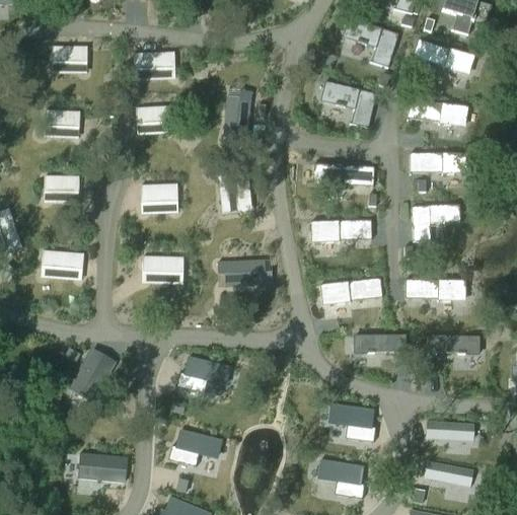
[(398,0),(397,9),(413,13),(416,0),(398,0)]
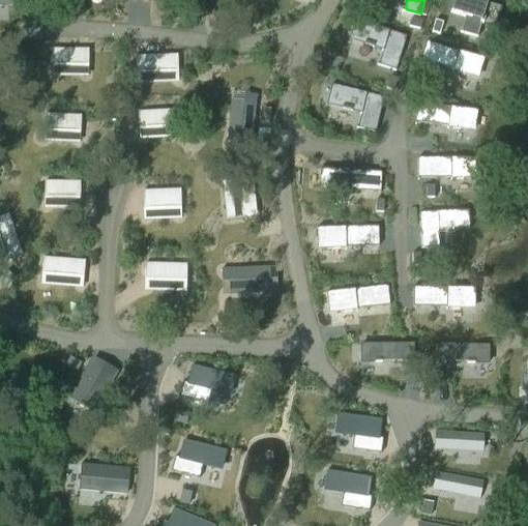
[(453,0),(451,8),(467,13),(463,28),(478,33),(482,19),(497,23),(502,5),(486,0),(453,0)]
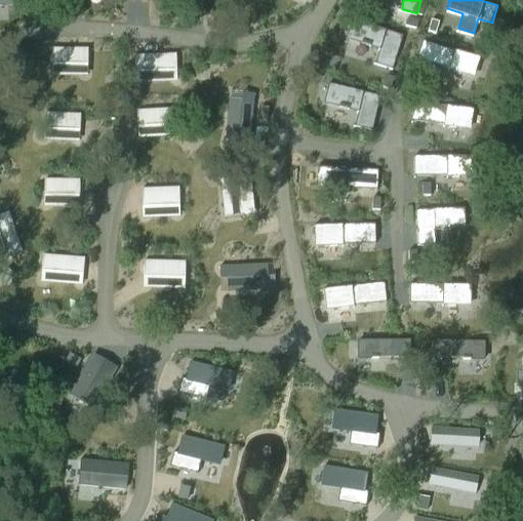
[(406,24),(417,27),(420,18),(408,15),(406,24)]
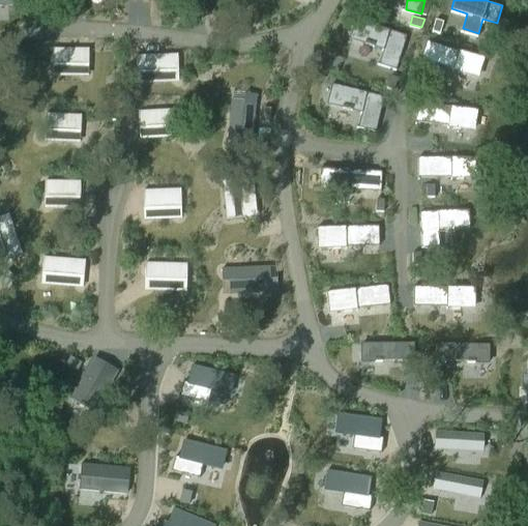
[(436,18),(433,30),(441,32),(444,20),(436,18)]
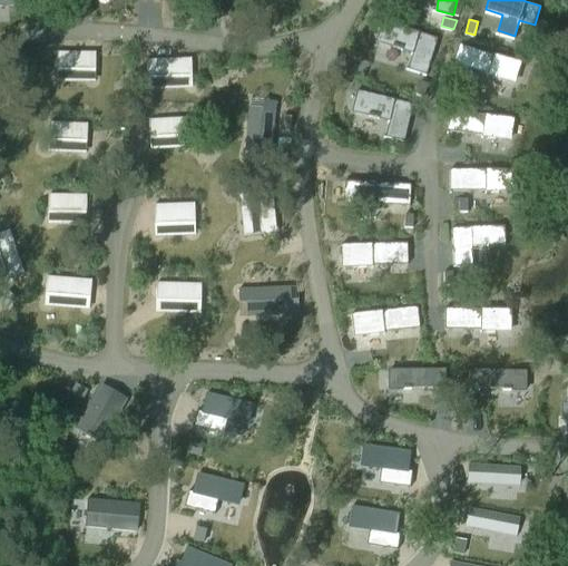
[(387,21),(381,39),(395,44),(394,47),(404,50),(405,47),(415,50),(410,69),(428,74),(439,37),(387,21)]
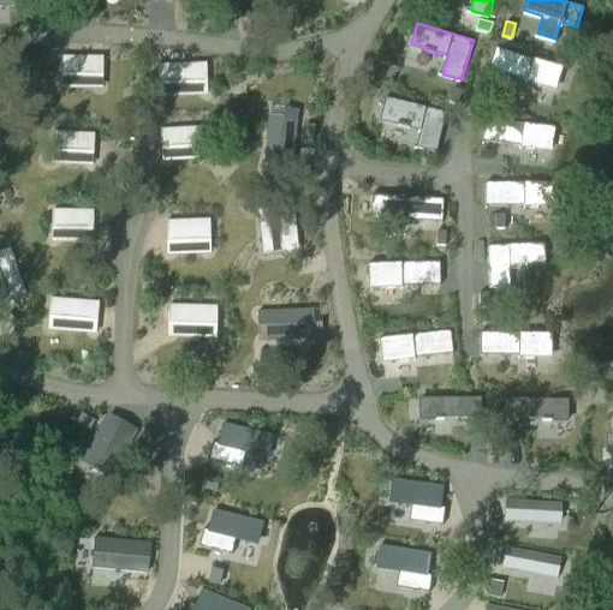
[(63,54),(63,73),(103,73),(103,55),(63,54)]
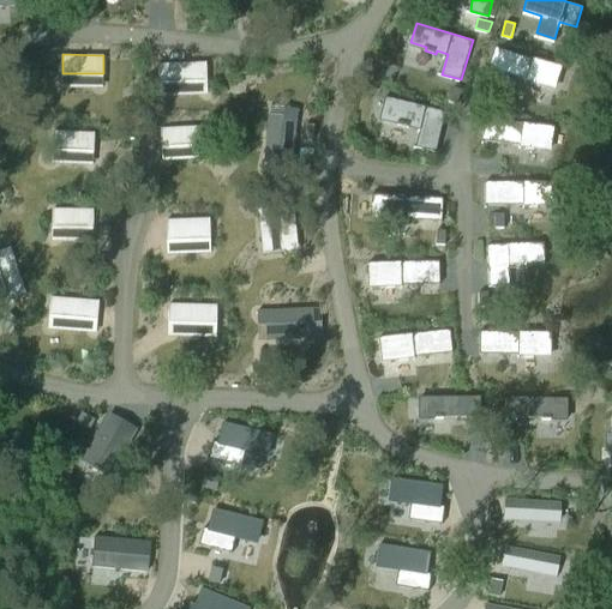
[(207,61),(159,62),(160,80),(208,79),(207,61)]
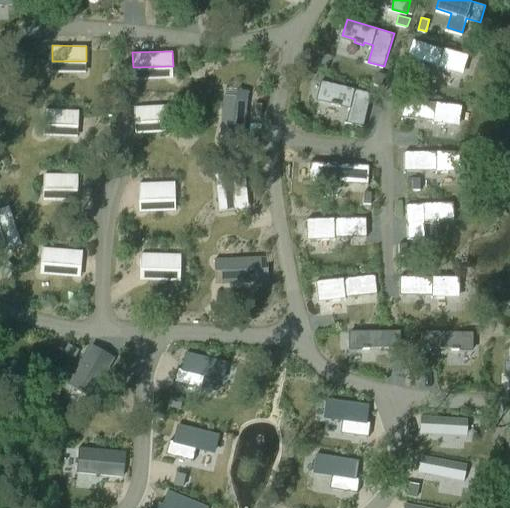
[(37,83),(55,90),(62,73),(44,65),(37,83)]
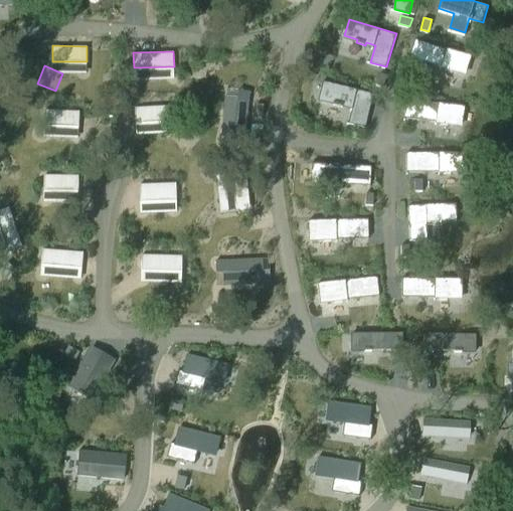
[(326,81),(322,99),(335,102),(334,105),(343,107),(344,104),(354,107),(349,124),(365,127),(373,93),(326,81)]
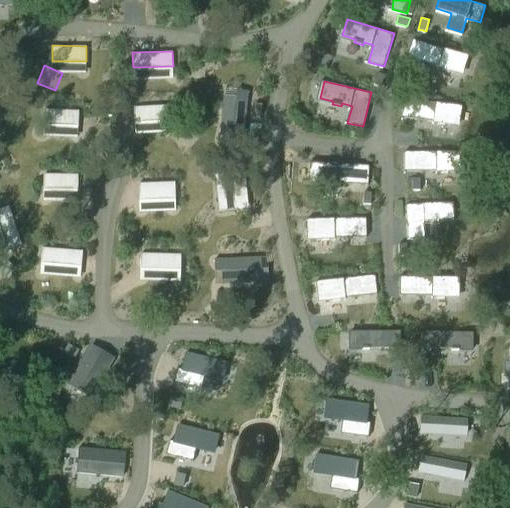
[(224,93),(221,126),(233,127),(232,134),(245,135),(247,101),(235,100),(236,94),(224,93)]
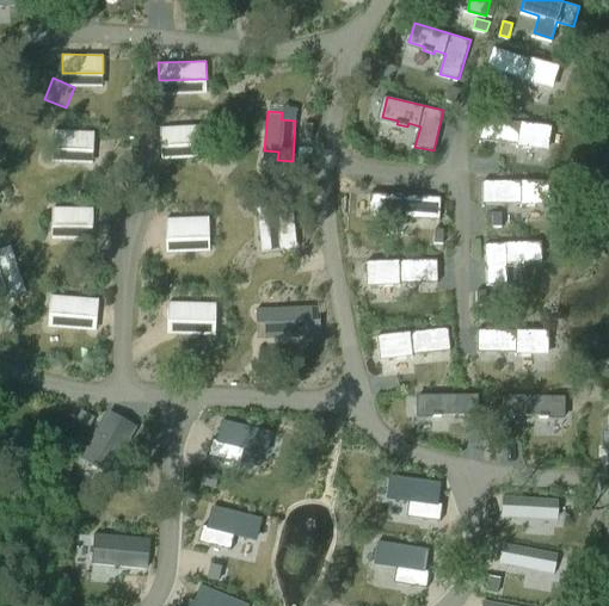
[(305,122),(303,136),(313,136),(313,123),(305,122)]
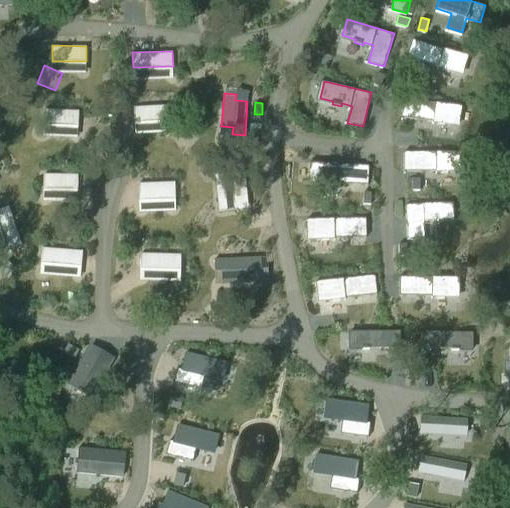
[(169,105),(134,107),(135,122),(169,120),(169,105)]
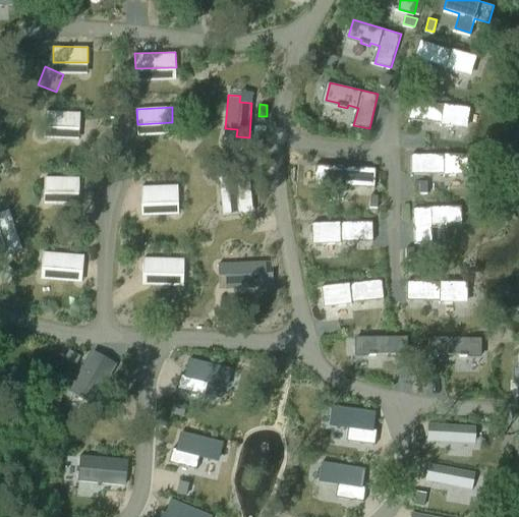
[(45,111),(45,126),(79,127),(80,112),(45,111)]
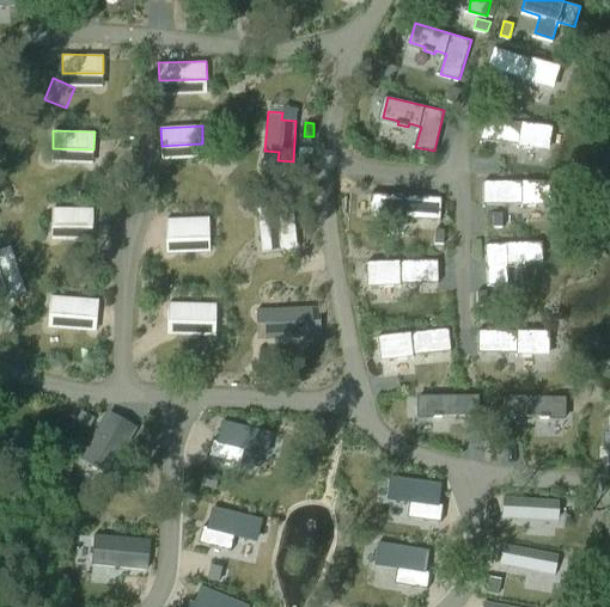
[(41,176),(63,175),(62,154),(40,155),(41,176)]
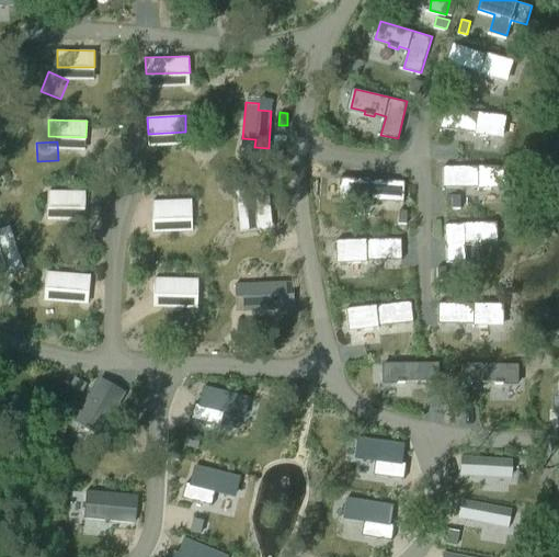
[(48,190),(48,206),(86,207),(86,191),(48,190)]
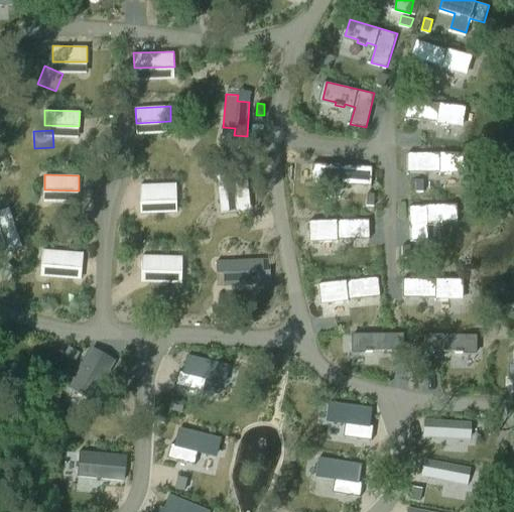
[(235,174),(218,176),(222,213),(239,211),(235,174)]
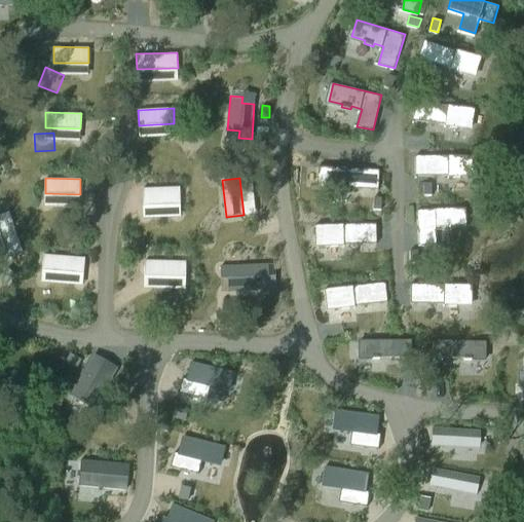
[(180,186),(143,188),(143,206),(180,204),(180,186)]
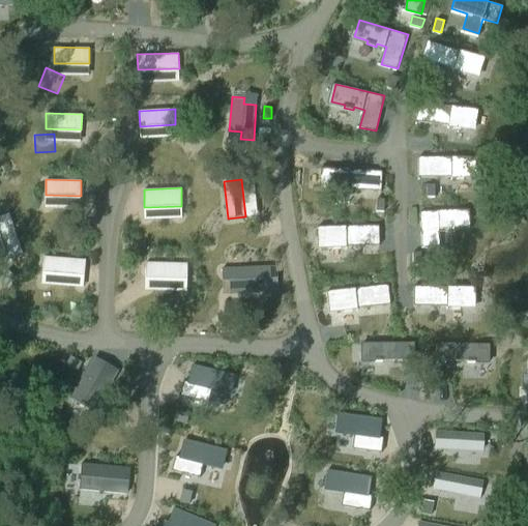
[(377,197),(377,209),(385,209),(385,198),(377,197)]
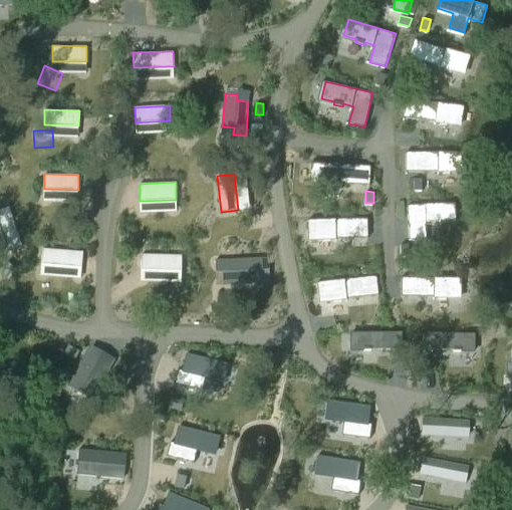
[(9,206),(0,209),(0,225),(8,249),(22,244),(9,206)]
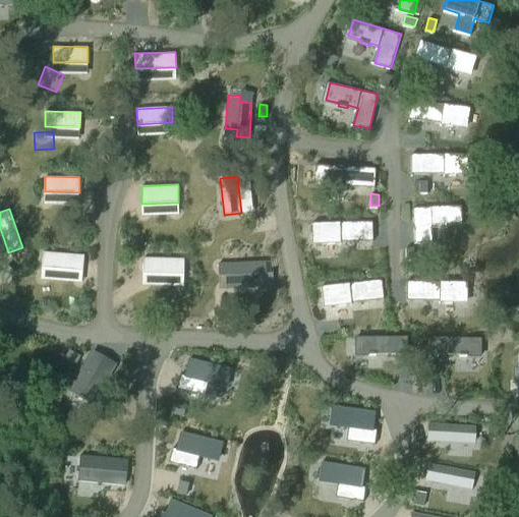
[(372,220),(314,222),(314,241),(373,240),(372,220)]
